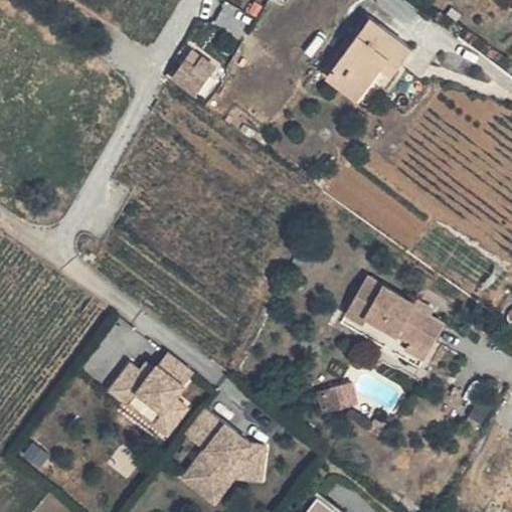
[(431,72),(365,24),(324,81),(389,129),(431,72)]
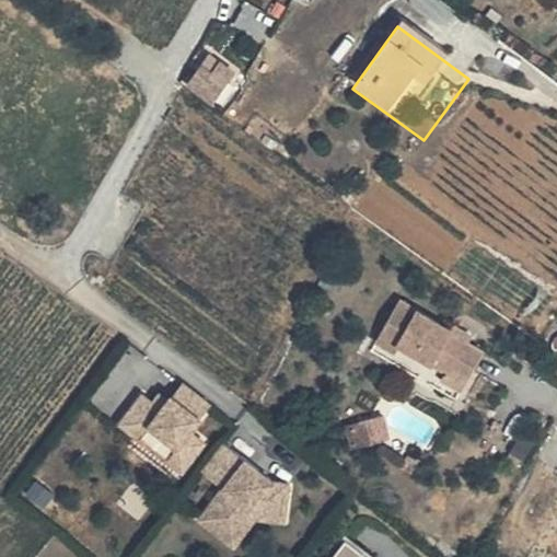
[(222,70),(212,62),(204,73),(215,81),(222,70)]
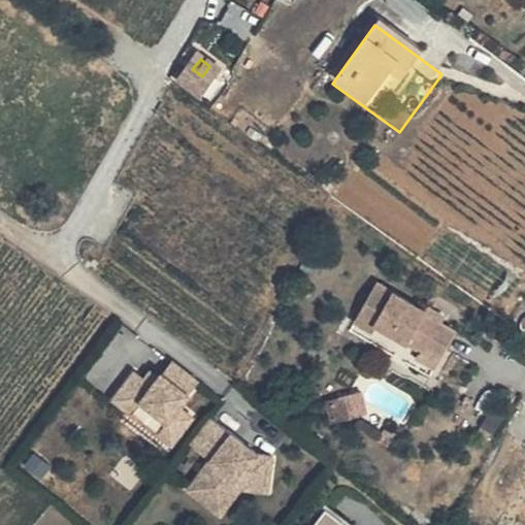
[(192,69),(179,86),(205,103),(226,76),(209,66),(202,76),(192,69)]
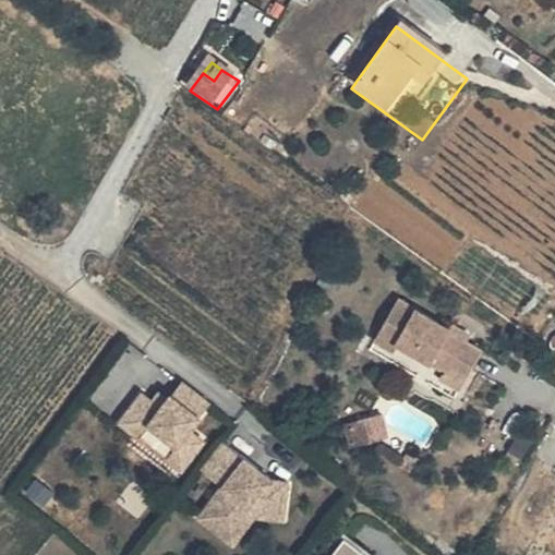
[(385,342),(421,363),(437,334),(441,327),(389,297),(365,338),(381,348),(385,342)]
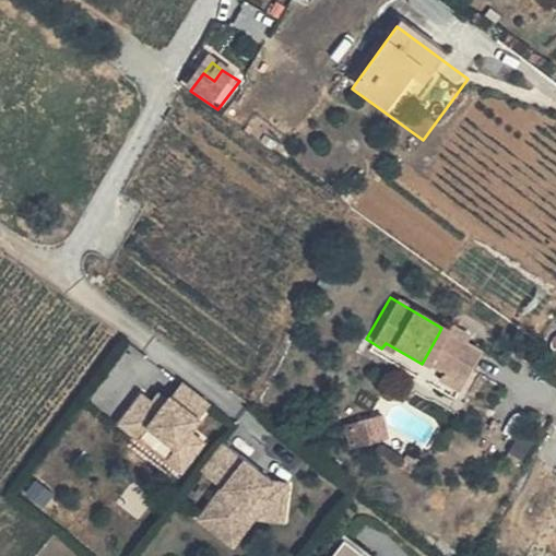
[(460,333),(442,324),(441,328),(438,334),(453,342),(460,333)]
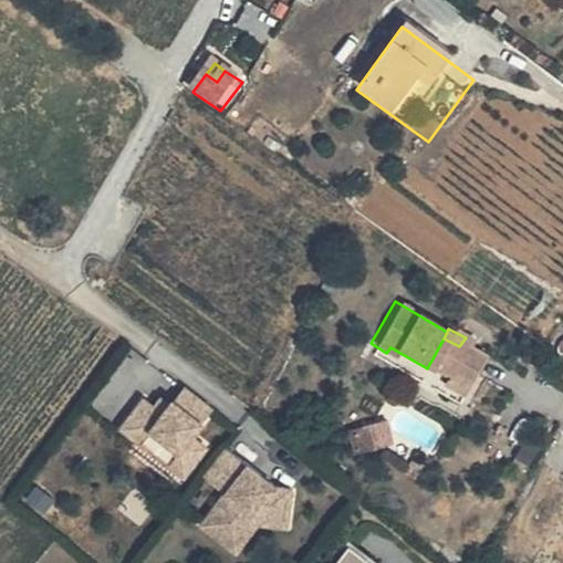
[(444,339),(427,368),(444,378),(449,368),(468,379),(480,358),(459,346),(444,339)]
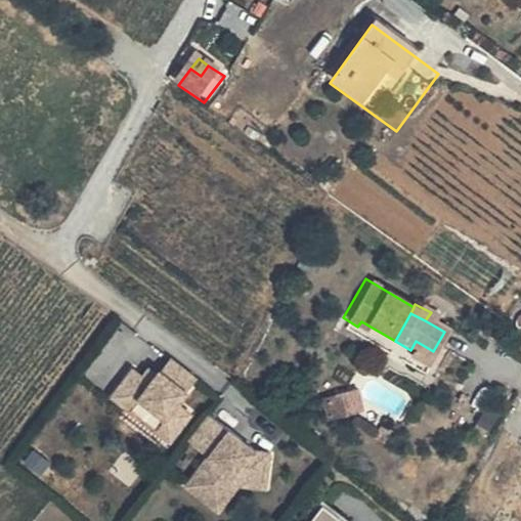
[(433,351),(416,341),(410,350),(406,356),(424,366),(433,351)]
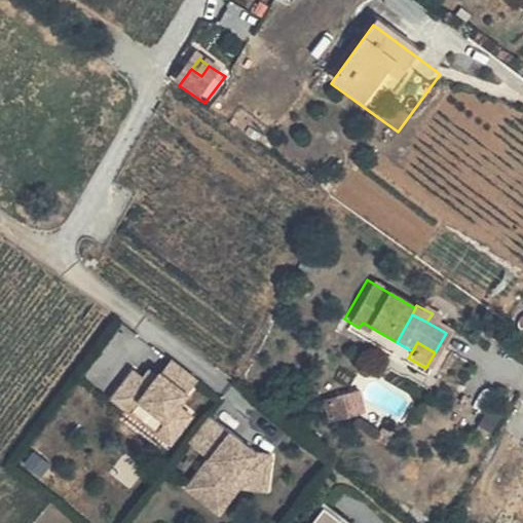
[(187,391),(161,370),(148,387),(142,395),(135,389),(124,381),(103,407),(121,421),(131,410),(147,422),(138,435),(159,452),(181,425),(167,416),(187,391)]
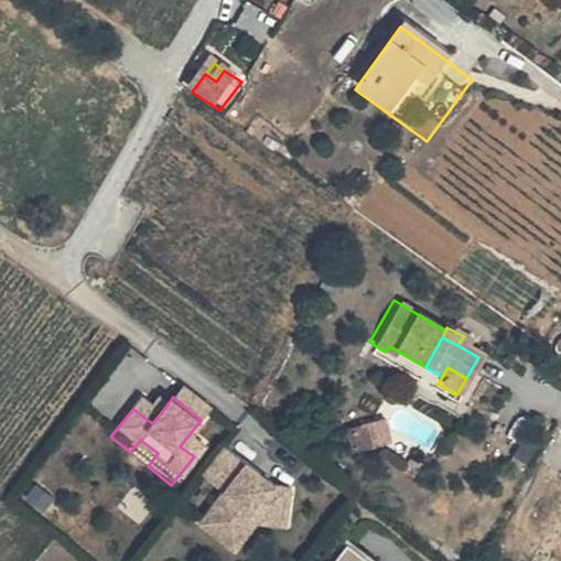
[(151,409),(144,418),(152,423),(159,416),(151,409)]
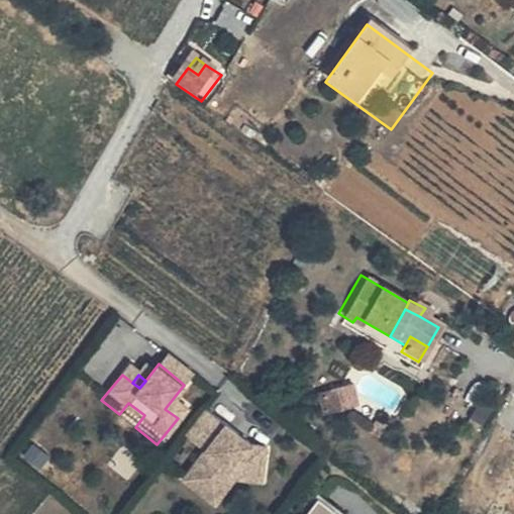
[(339,380),(315,384),(320,405),(344,396),(339,380)]
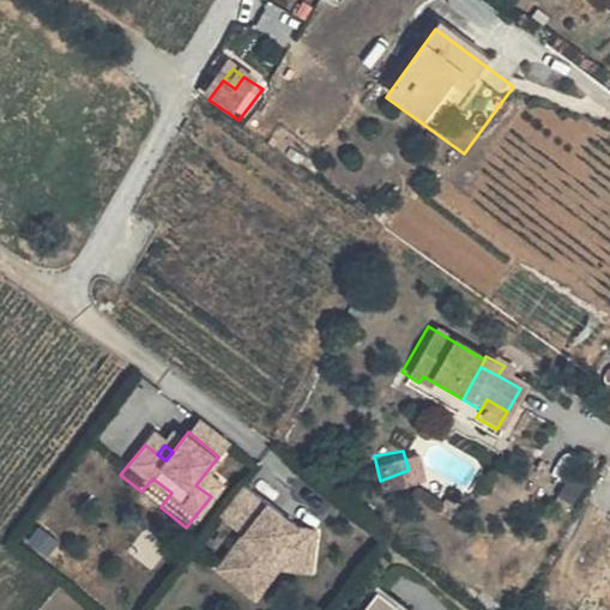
[(227,454),(216,471),(230,482),(242,465),(227,454)]
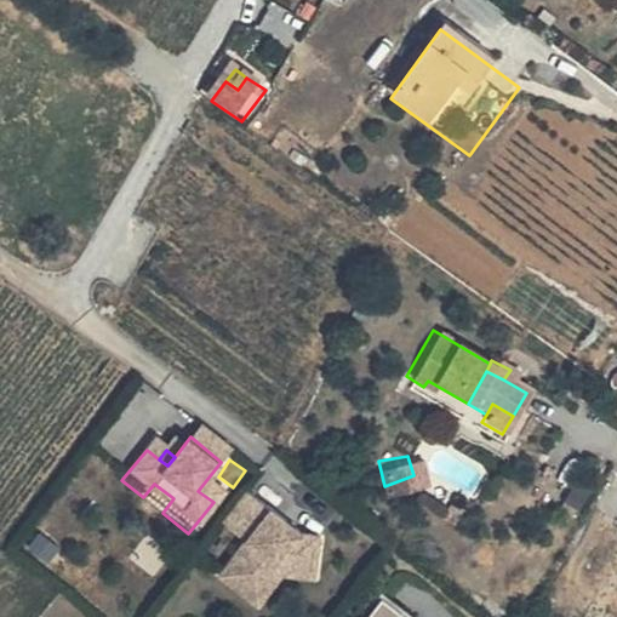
[(154,484),(143,497),(163,513),(173,498),(154,484)]
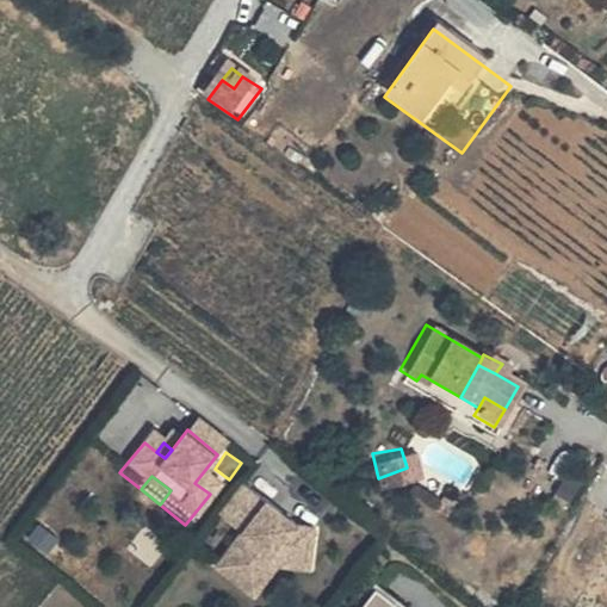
[(222,518),(247,534),(223,569),(247,584),(273,545),(317,550),(322,527),(299,526),(245,485),(222,518)]
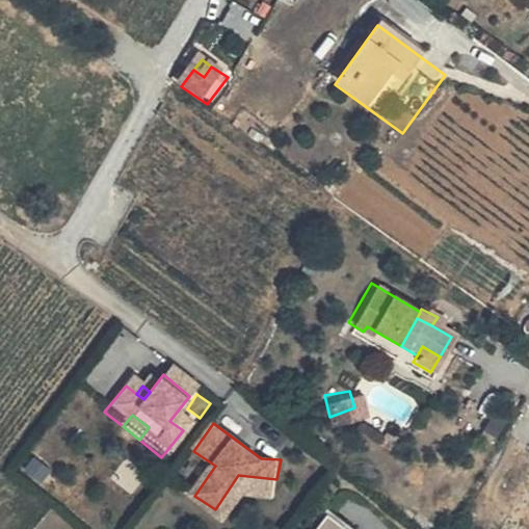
[(395,428),(386,423),(378,434),(388,441),(395,428)]
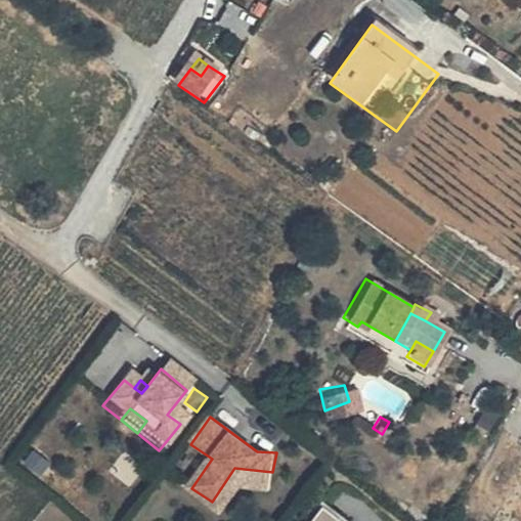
[(234,468),(212,502),(224,511),(243,482),(270,487),(272,472),(234,468)]
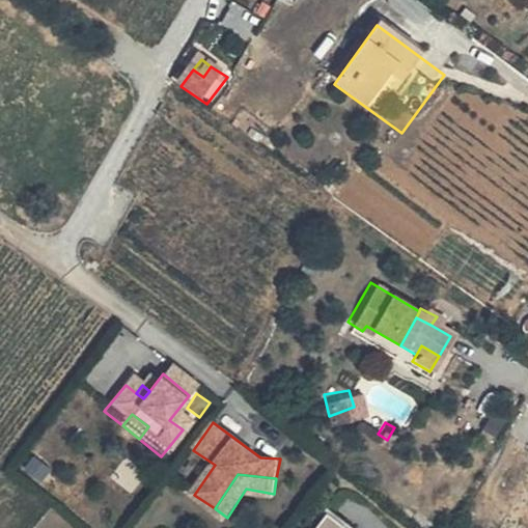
[(346,527),(324,511),(312,527),(346,527)]
